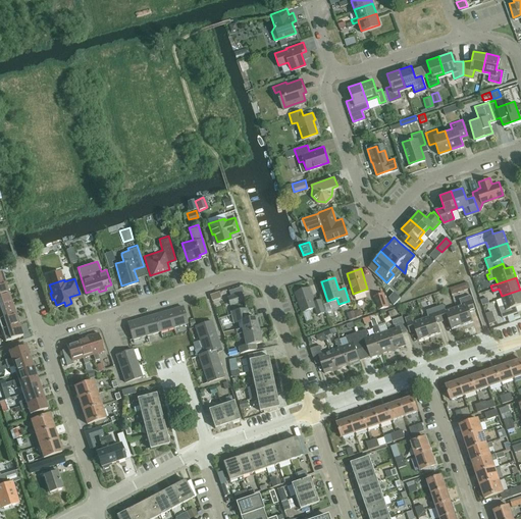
[(0,294),(8,291),(4,280),(0,281),(0,294)]
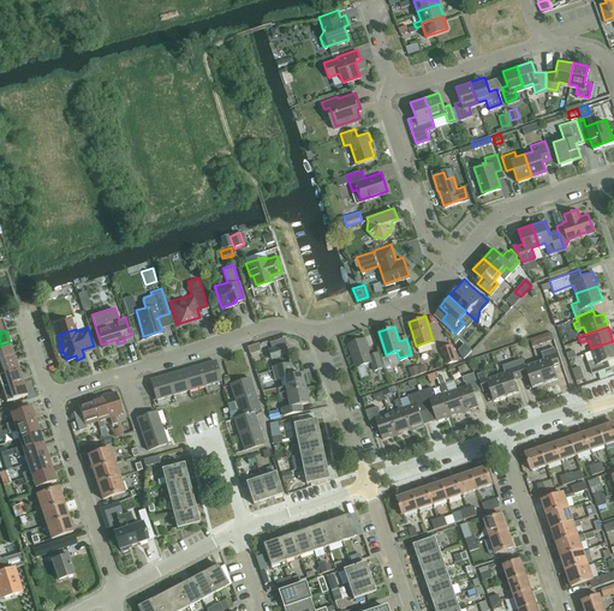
[(530,340),(534,347),(553,340),(549,333),(530,340)]
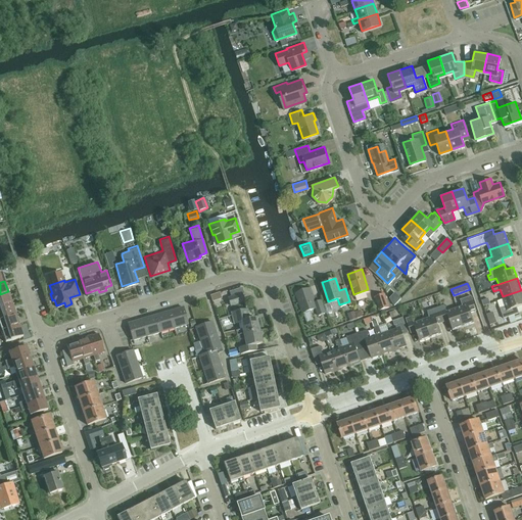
[(310,308),(314,306),(317,314),(326,311),(321,297),(315,300),(310,286),(295,291),(302,311),(306,321),(314,319),(310,308)]
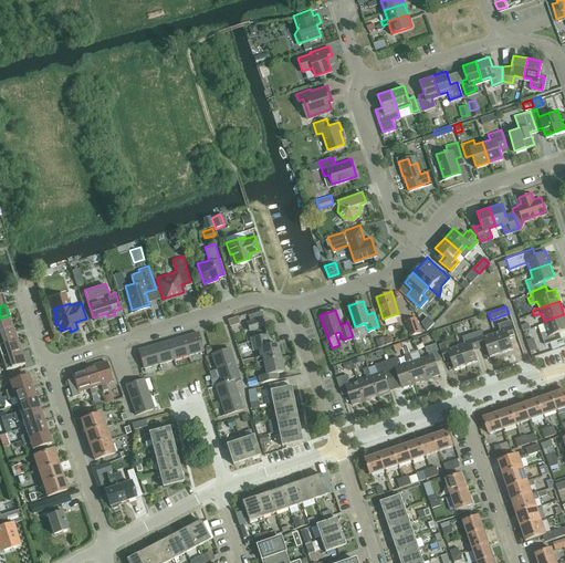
[(564,318),(564,314),(544,321),(537,323),(543,342),(560,336),(557,331),(564,327),(564,318)]
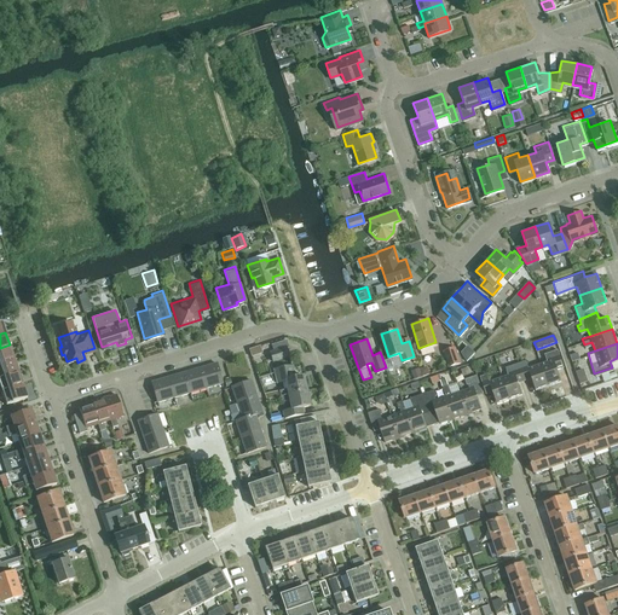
[(0,361),(13,358),(10,344),(0,348),(0,361)]
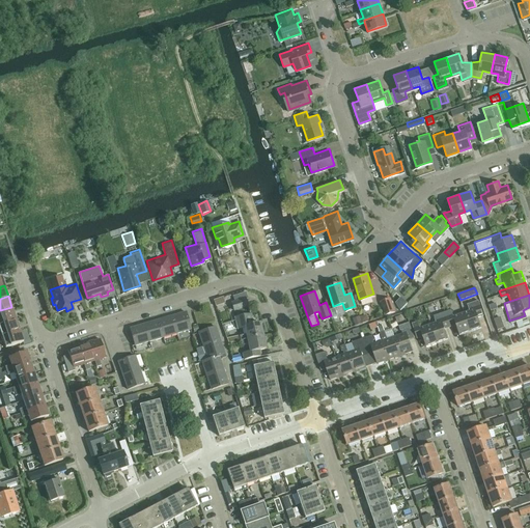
[(233,300),(230,301),(232,308),(247,303),(245,296),(233,300)]
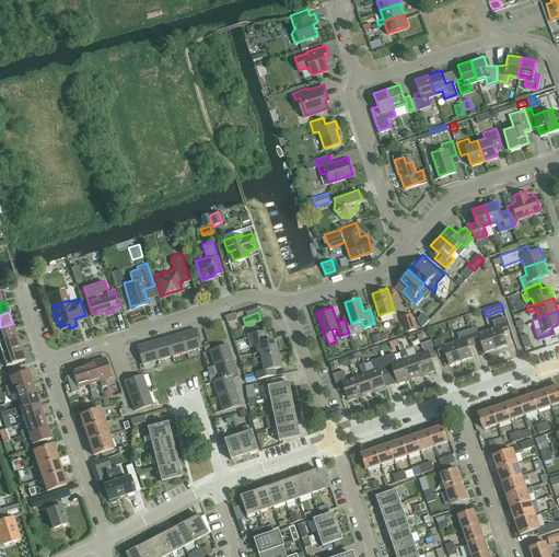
[(416,326),(410,312),(400,316),(406,329),(416,326)]
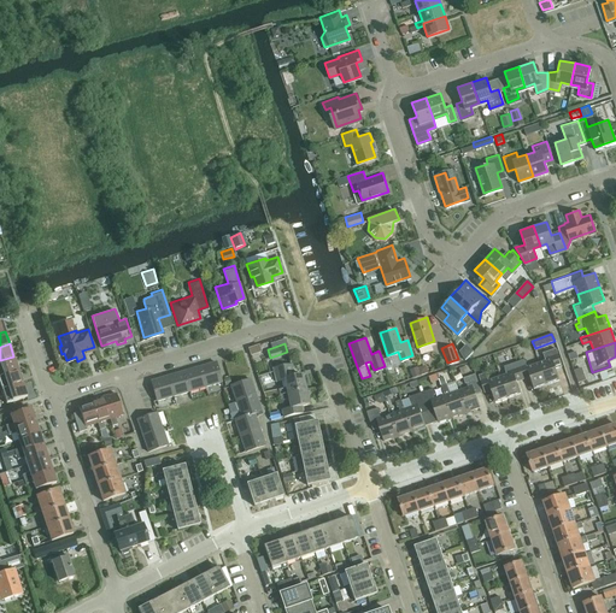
[(538,360),(545,382),(558,377),(553,366),(561,364),(555,346),(541,351),(544,358),(538,360)]
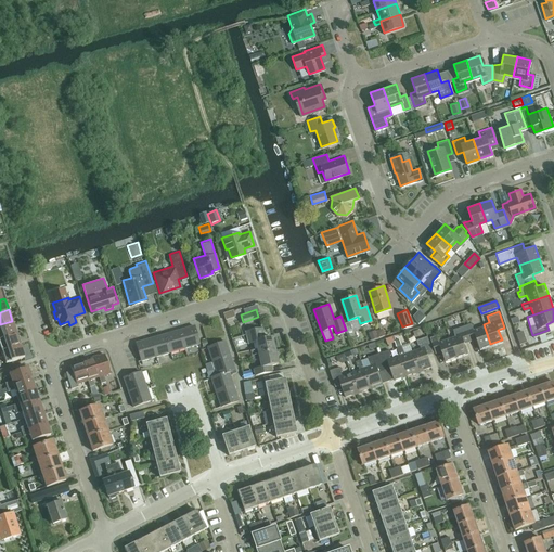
[(0,337),(15,332),(12,321),(0,324),(0,337)]
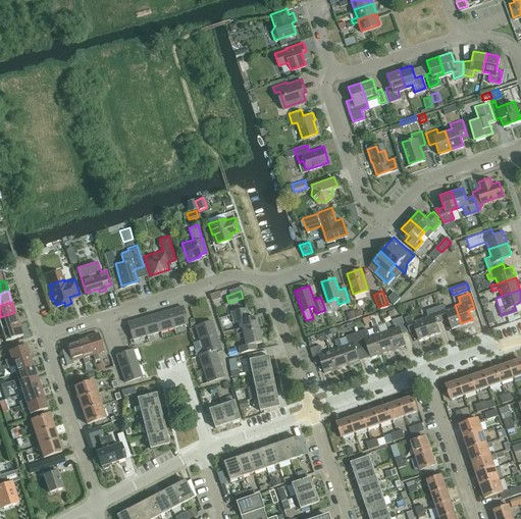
[(441,303),(436,304),(441,318),(447,316),(451,327),(461,323),(455,305),(445,309),(444,304),(441,303)]
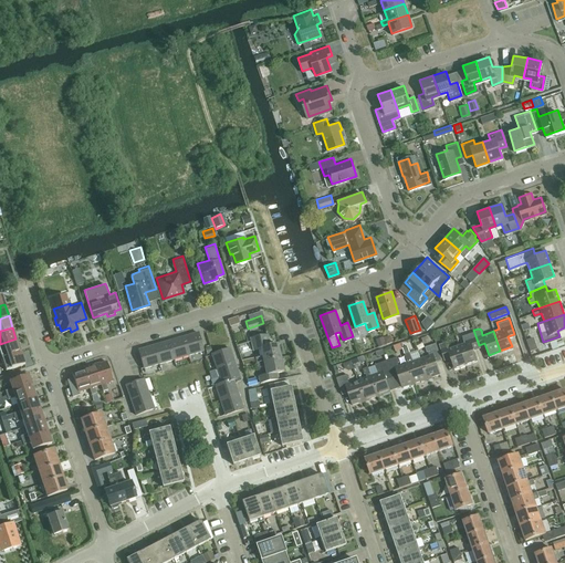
[(182,334),(188,353),(202,348),(197,330),(182,334)]
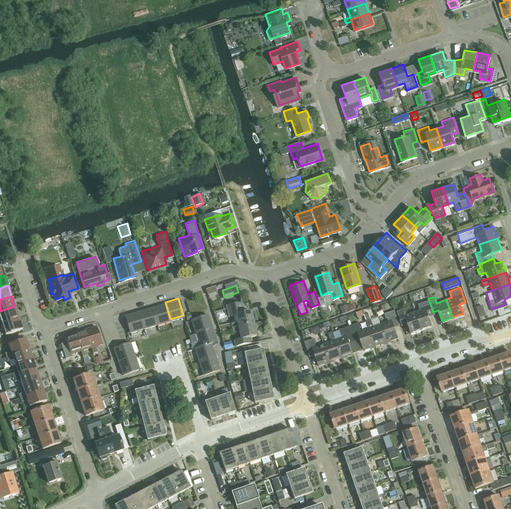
[(433,312),(428,298),(417,302),(419,309),(414,310),(420,328),(431,324),(427,314),(433,312)]
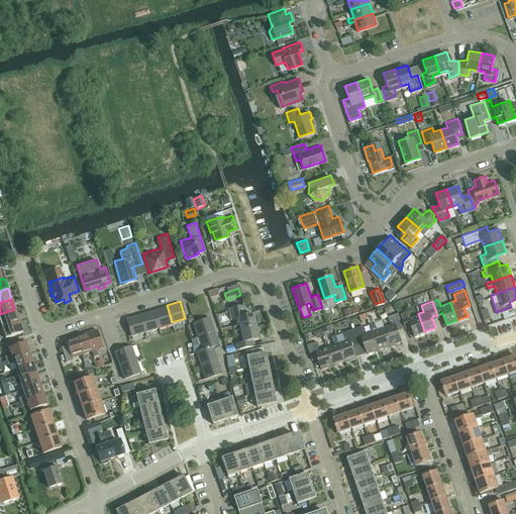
[(232,329),(254,324),(252,312),(245,313),(243,303),(227,307),(228,312),(229,317),(236,315),(237,323),(231,324),(232,329)]
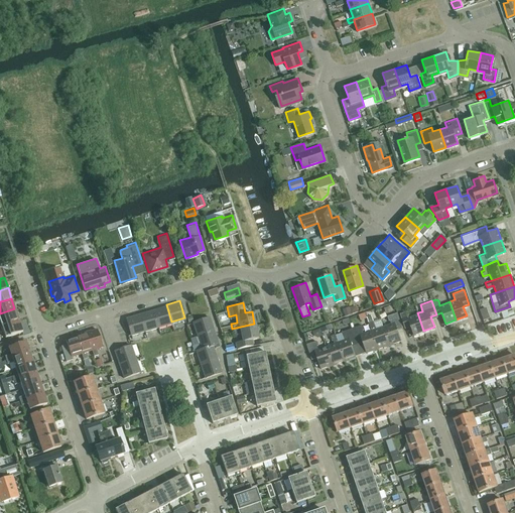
[(171,322),(166,304),(152,308),(157,326),(171,322)]
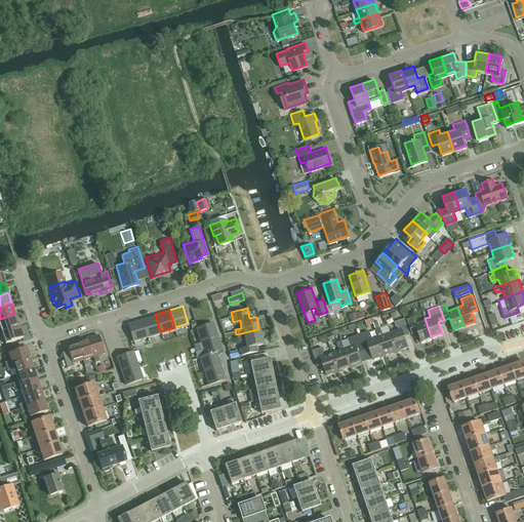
[(351,320),(357,317),(354,310),(348,312),(351,320)]
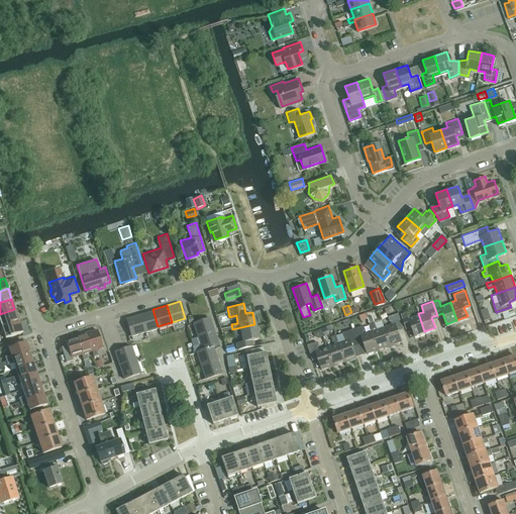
[(14,309),(0,314),(0,325),(18,319),(14,309)]
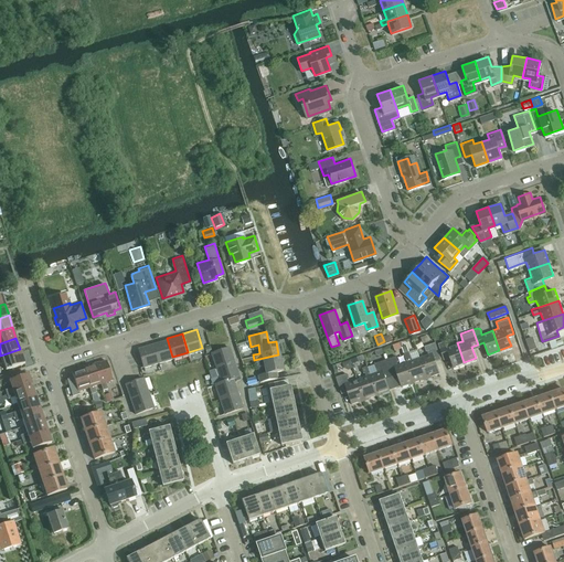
[(151,342),(157,361),(172,357),(167,338),(151,342)]
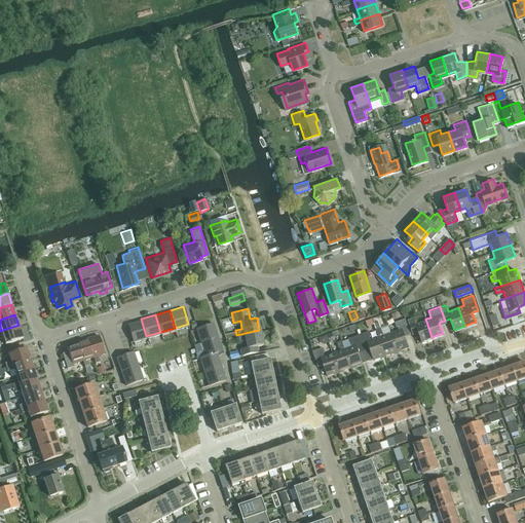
[(389,331),(396,349),(408,345),(404,334),(410,332),(404,316),(394,321),(396,325),(398,328),(389,331)]
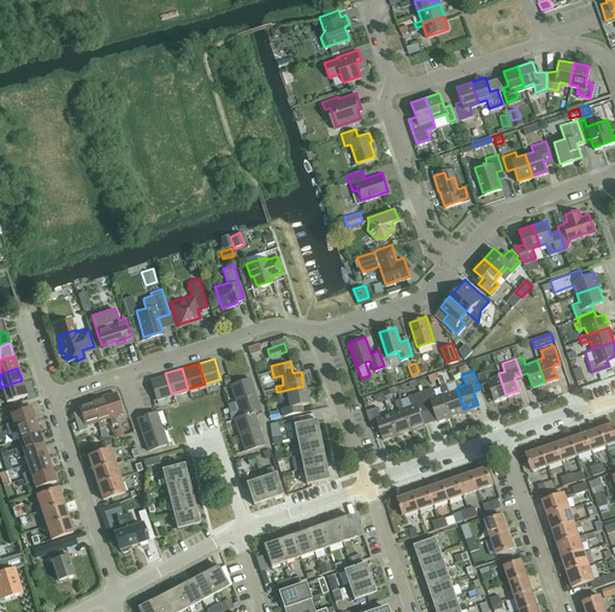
[(506,394),(498,373),(486,378),(485,372),(483,370),(477,373),(483,390),(489,387),(494,399),(506,394)]
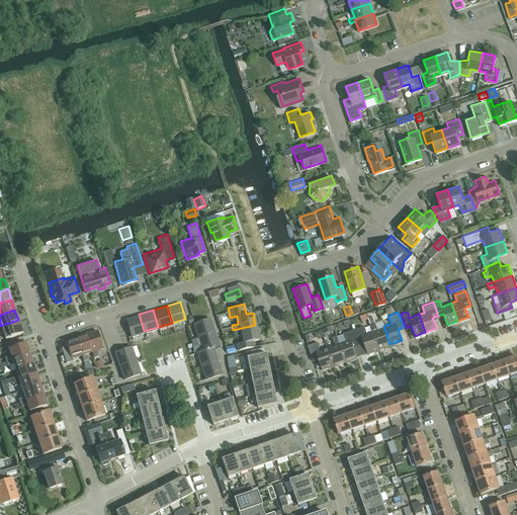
[(144,331),(139,314),(125,318),(131,335),(144,331)]
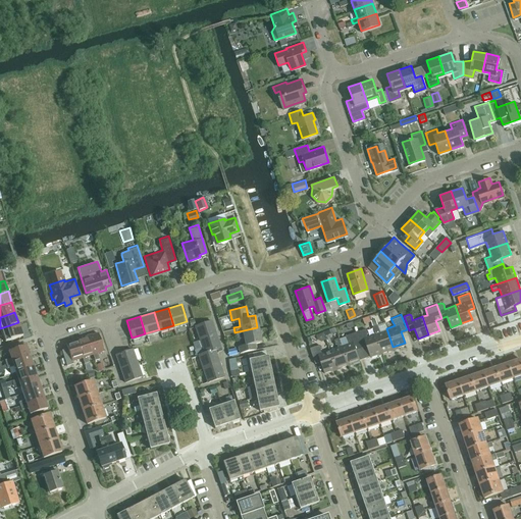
[(374,332),(375,332),(381,351),(393,347),(386,328),(378,331),(377,328),(378,327),(376,323),(375,319),(375,317),(370,318),(371,321),(372,324),(371,325),(374,332)]
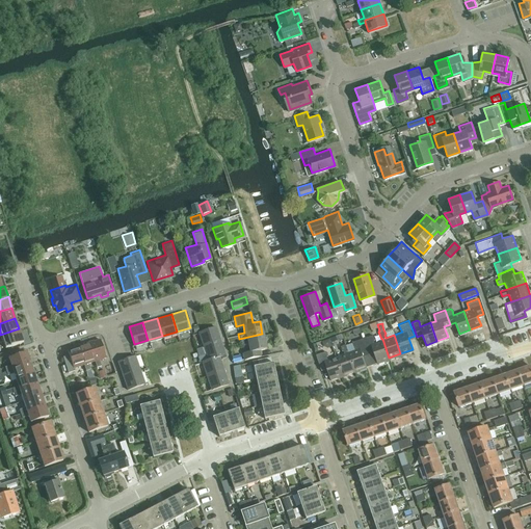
[(202,344),(219,338),(215,324),(197,331),(202,344)]
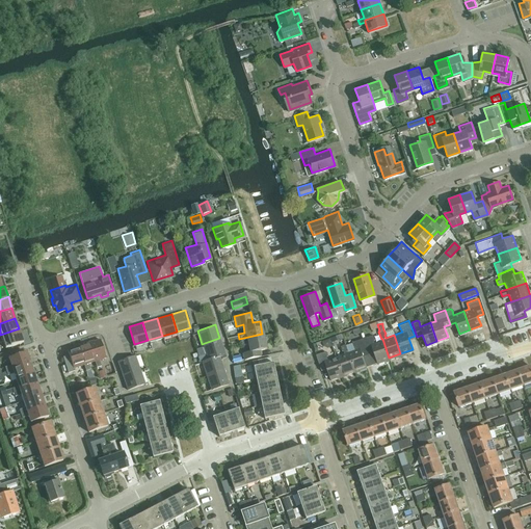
[(4,345),(22,340),(19,328),(0,335),(0,339),(2,339),(4,345)]
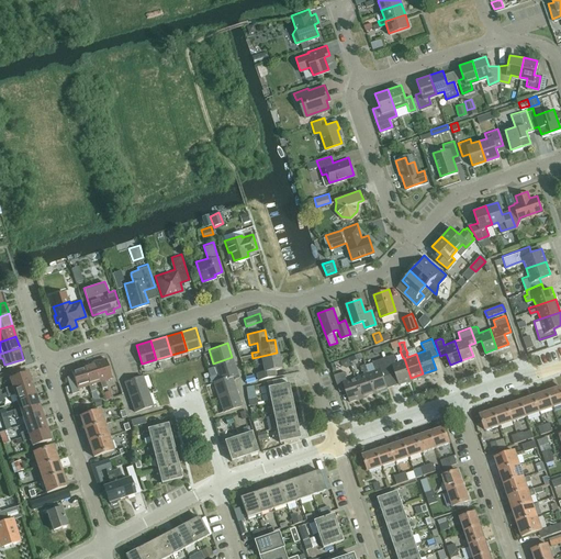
[(280,366),(277,353),(253,358),(240,360),(242,364),(254,361),(254,364),(261,362),(262,369),(255,371),(257,378),(275,373),(272,368),(280,366)]
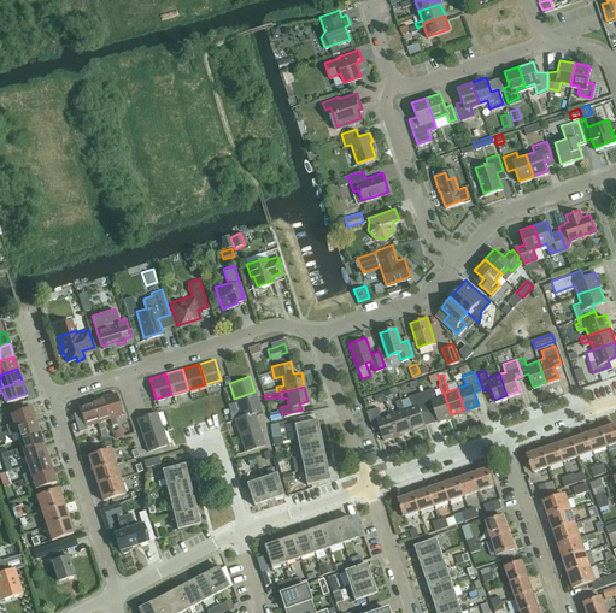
[(444,393),(443,393),(434,396),(433,393),(433,392),(432,387),(420,390),(426,408),(433,406),(438,419),(451,414),(444,393)]
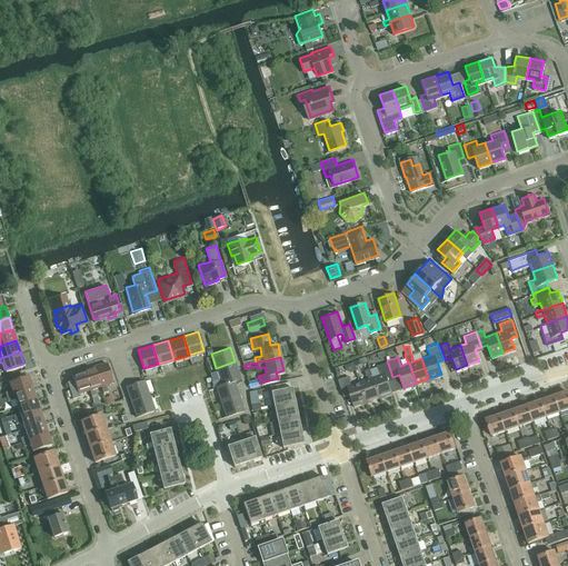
[(112,379),(106,360),(95,365),(100,384),(102,390),(107,389),(105,383),(112,379)]
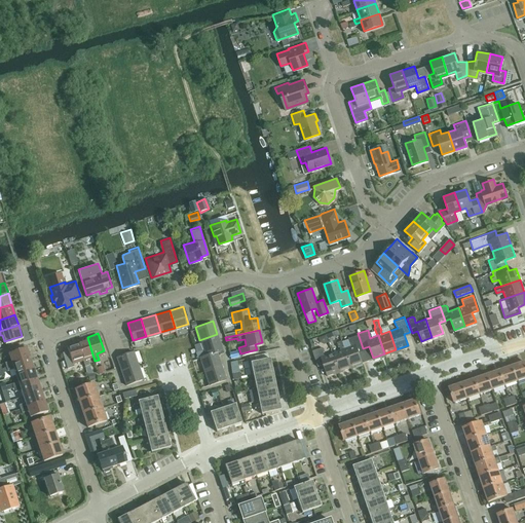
[(343,347),(350,366),(362,362),(358,350),(363,348),(358,333),(347,337),(349,341),(350,341),(351,344),(343,347)]
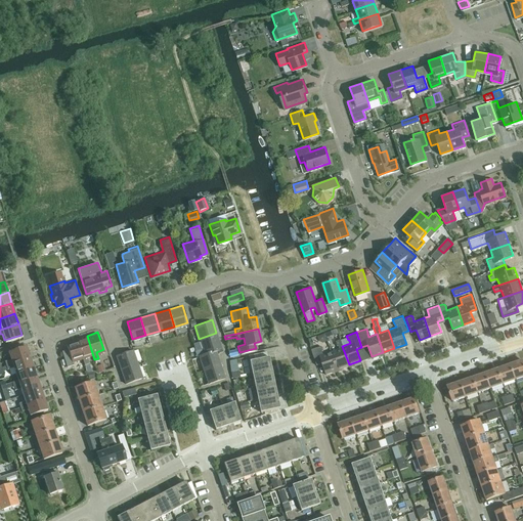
[(216,333),(199,339),(204,352),(209,350),(209,351),(215,349),(221,347),(216,333)]
